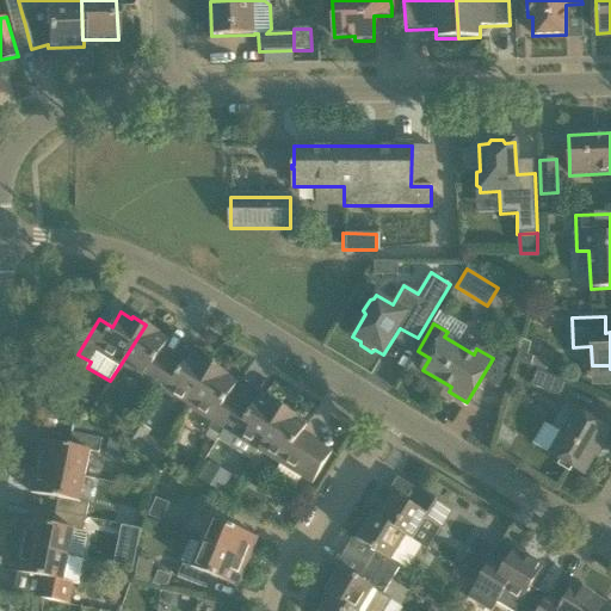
[(119,366),(154,388),(170,362),(159,356),(168,341),(158,334),(159,332),(146,325),(119,366)]
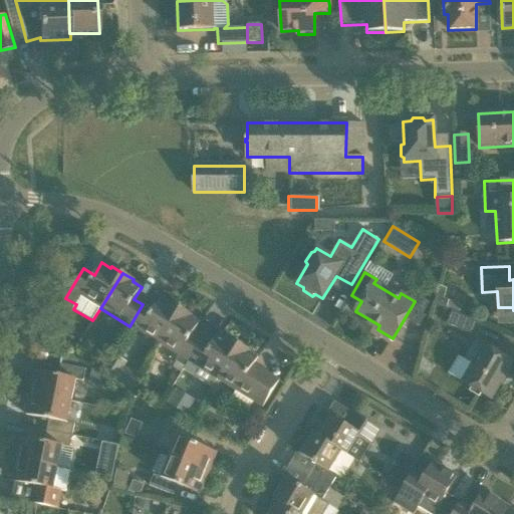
[(415,301),(405,318),(420,326),(426,315),(423,314),(429,303),(418,296),(415,301)]
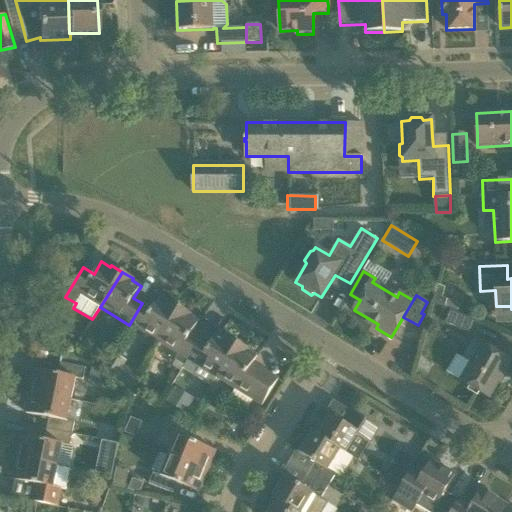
[(129,325),(158,342),(180,307),(169,300),(168,302),(159,297),(151,309),(142,303),(129,325)]
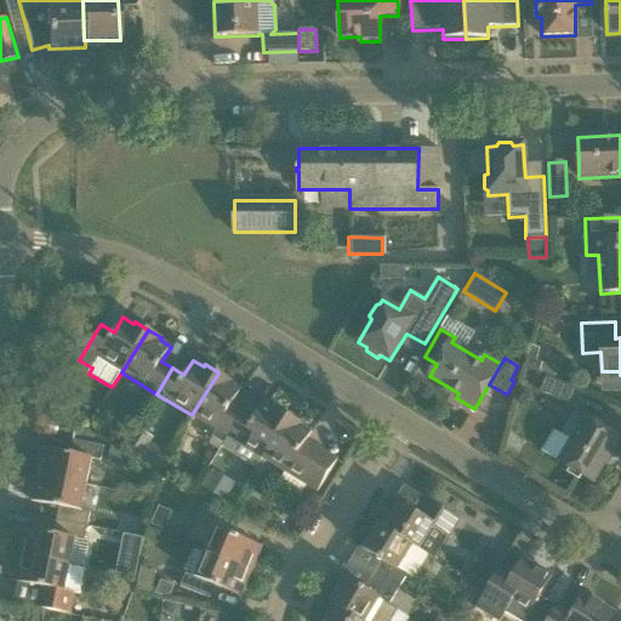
[(223,444),(227,437),(232,429),(221,423),(241,389),(231,383),(232,381),(218,372),(192,415),(216,429),(211,437),(223,444)]
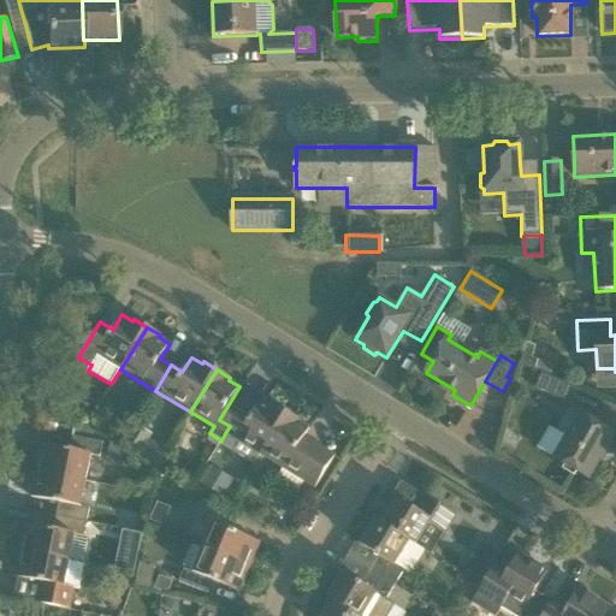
[(570,385),(542,373),(535,389),(564,401),(570,385)]
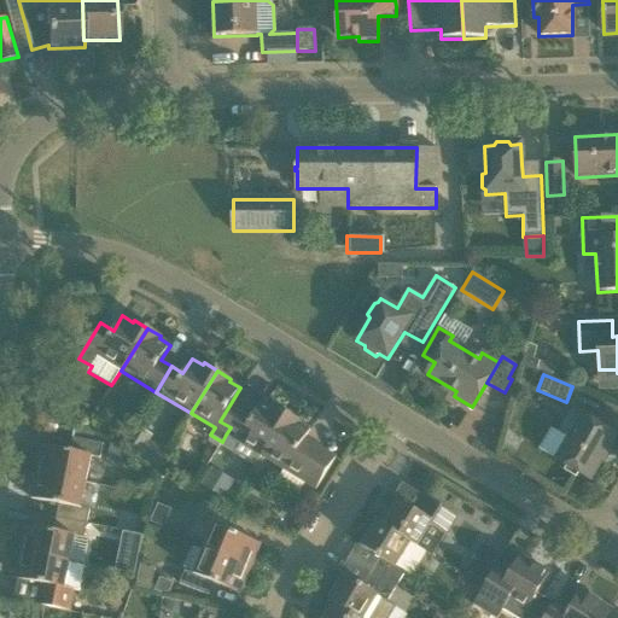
[(262,401),(254,414),(243,408),(231,427),(226,435),(237,441),(261,456),(287,414),(274,406),(273,407),(262,401)]
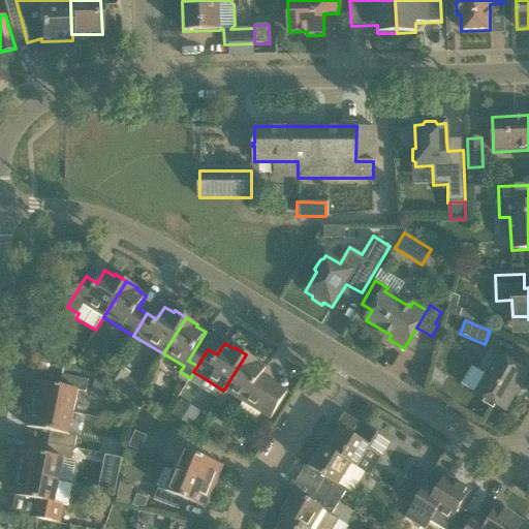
[(288,392),(261,375),(266,368),(256,363),(257,361),(246,354),(223,391),(271,419),(288,392)]
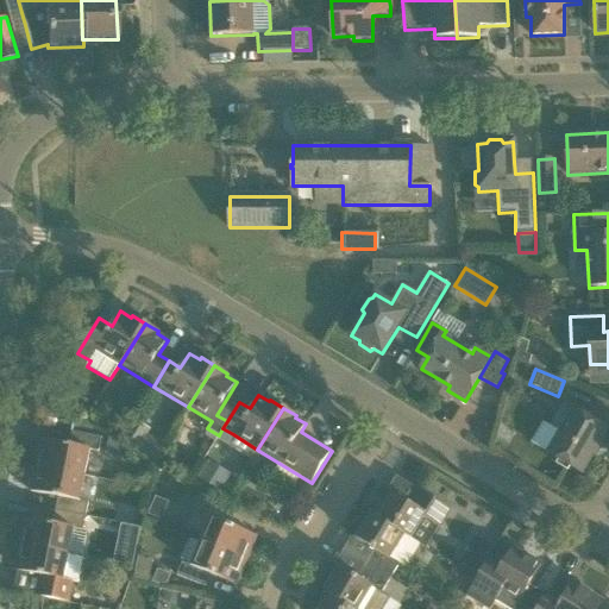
[(547,453),(550,454),(582,473),(608,429),(573,408),(547,453)]
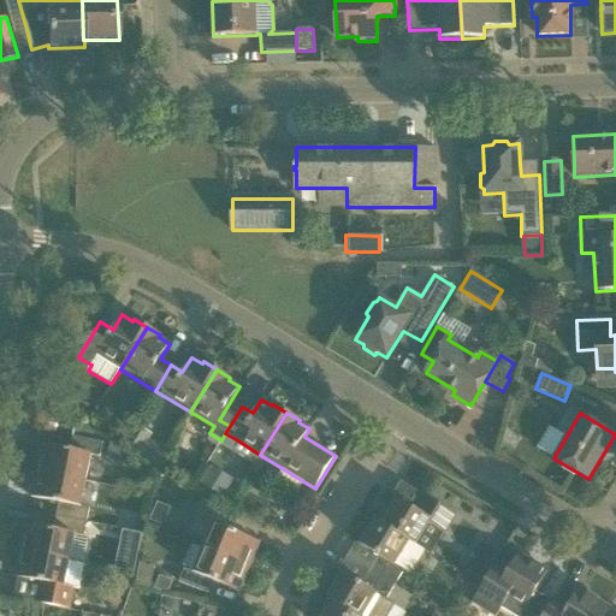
[(152,434),(136,425),(123,445),(158,465),(166,451),(148,440),(152,434)]
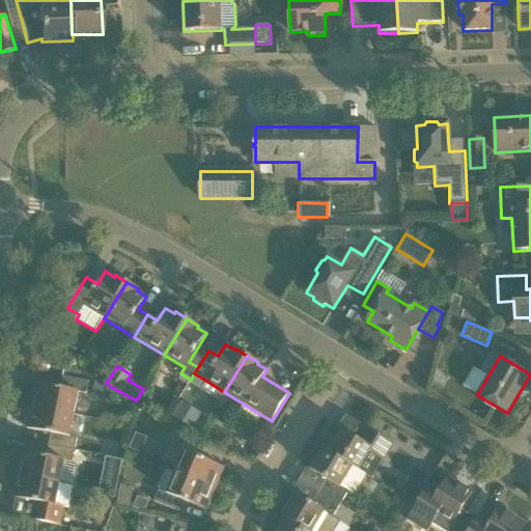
[(476,393),(482,372),(469,368),(463,388),(476,393)]
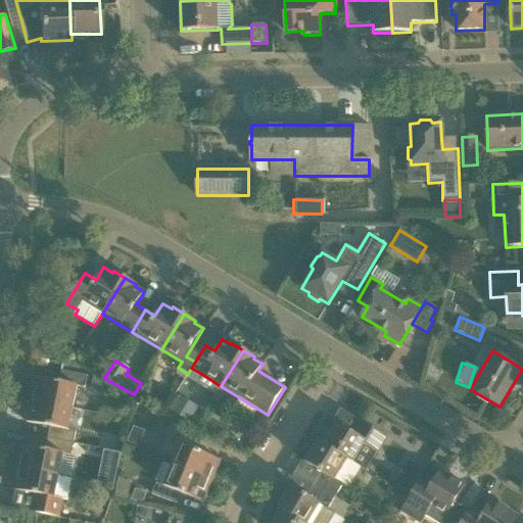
[(35,378),(31,400),(73,409),(77,386),(85,388),(87,376),(61,371),(59,382),(35,378)]
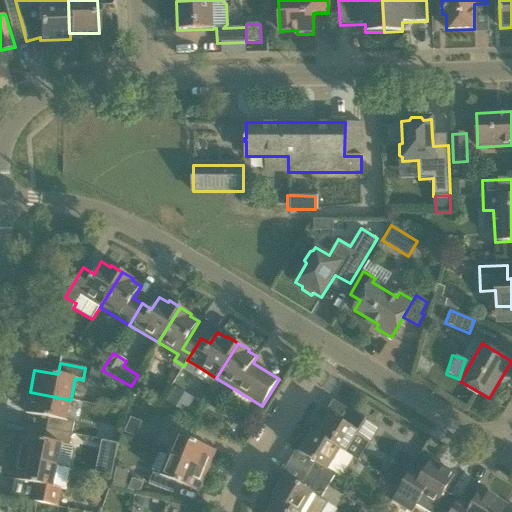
[(173,388),(166,401),(185,411),(192,398),(173,388)]
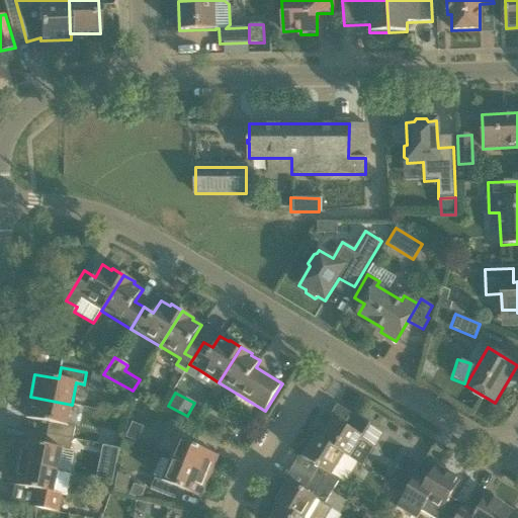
[(72,405),(30,397),(26,418),(50,423),(48,435),(73,440),(75,428),(67,426),(72,405)]
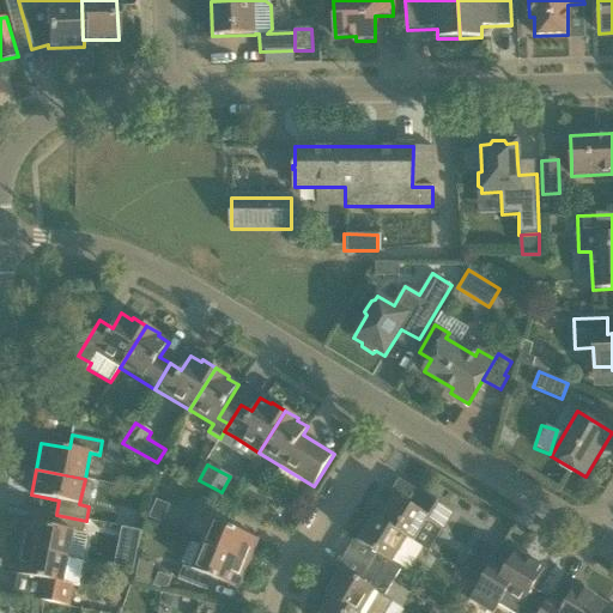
[(422,547),(429,552),(442,530),(444,532),(455,514),(422,493),(413,508),(395,497),(380,521),(374,517),(422,547)]
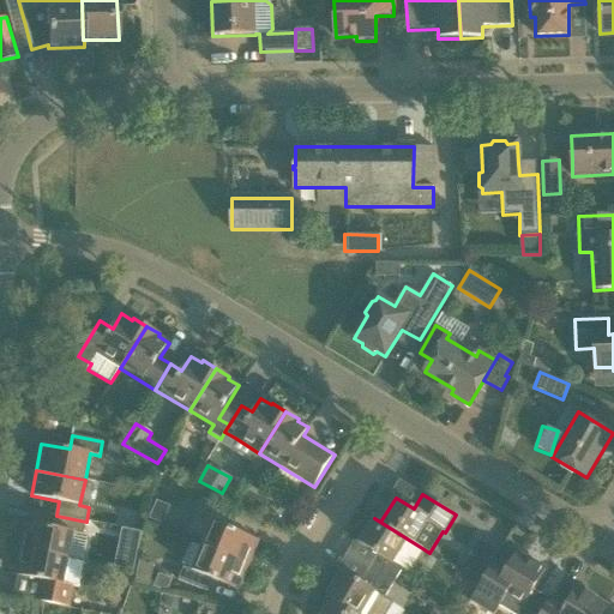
[(212,523),(203,547),(248,566),(259,541),(233,530),(238,517),(209,505),(204,519),(212,523)]
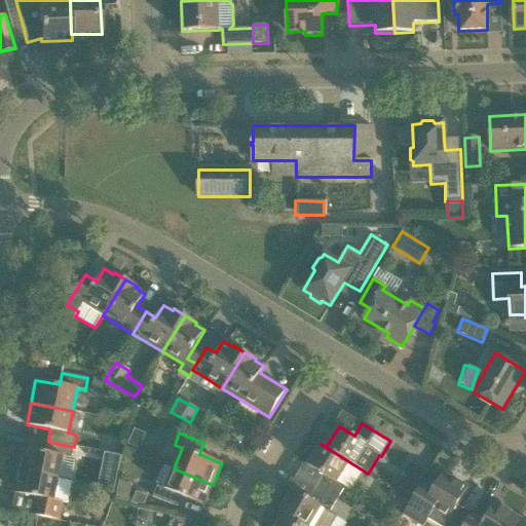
[(22,448),(17,471),(72,482),(76,459),(72,459),(74,447),(48,442),(45,453),(22,448)]
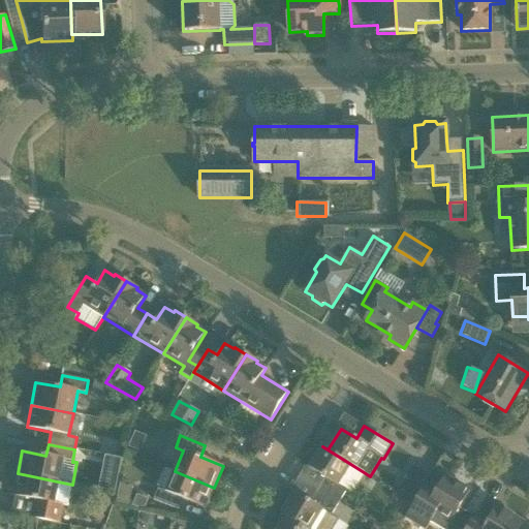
[(325,478),(317,490),(339,503),(347,490),(351,493),(364,472),(322,446),(309,468),(325,478)]
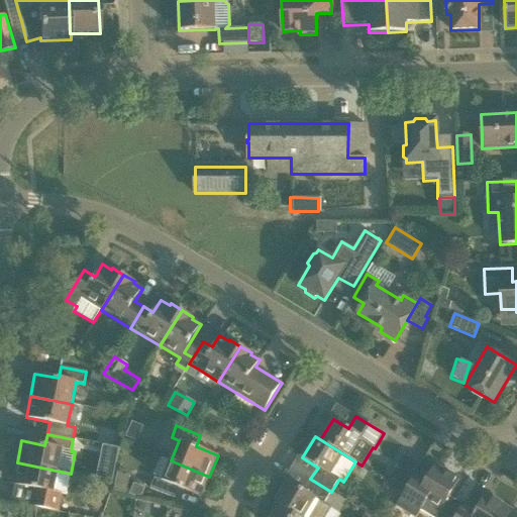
[(209,477),(171,460),(162,481),(154,478),(149,489),(174,499),(179,488),(201,497),(209,477)]
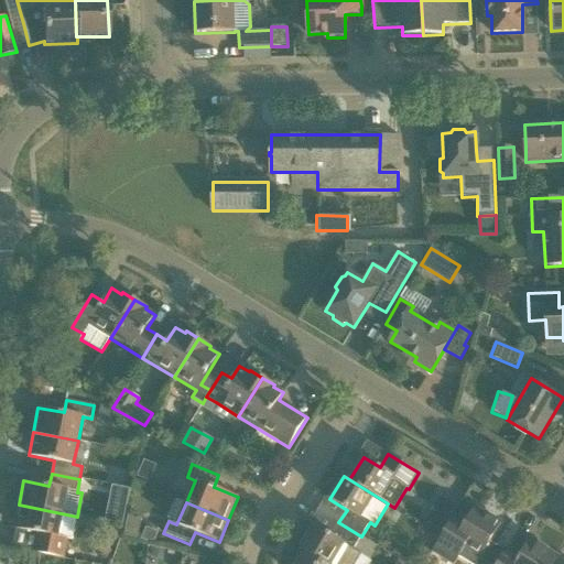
[(77,517),(19,505),(13,529),(39,534),(35,553),(63,559),(67,539),(73,540),(77,517)]
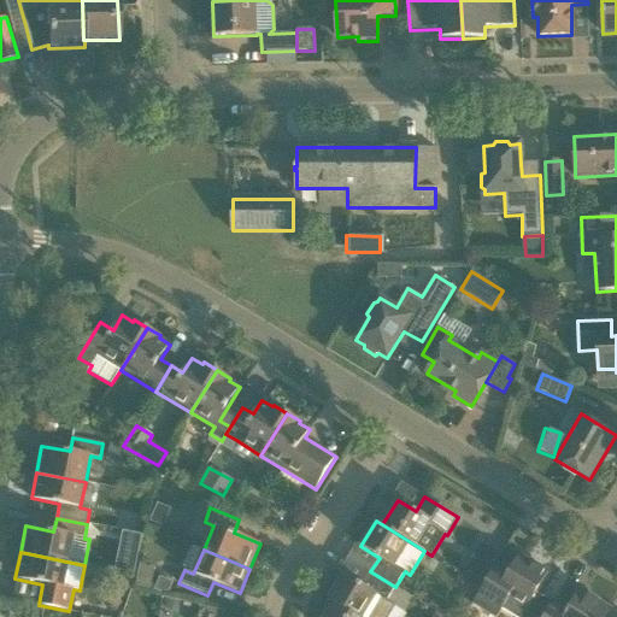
[(515,616),(521,616),(526,610),(548,573),(519,554),(501,585),(489,577),(472,605),(493,616),(497,616),(501,610),(515,616)]
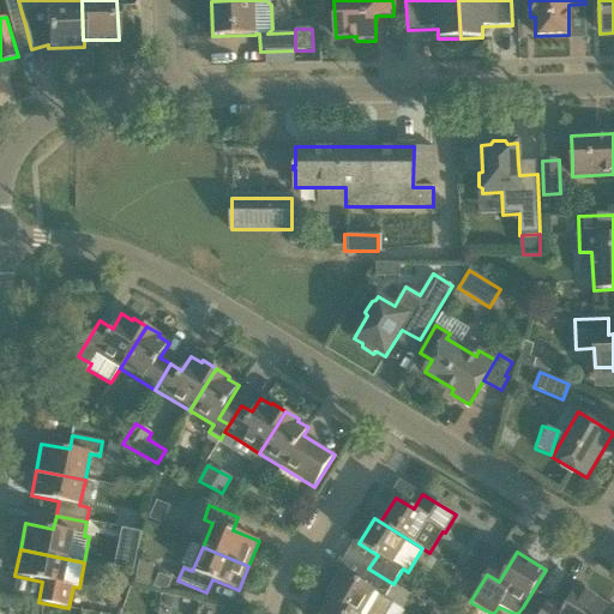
[(386,613),(393,605),(387,601),(384,599),(393,584),(368,569),(360,583),(342,571),(326,597),(332,601),(354,613),(386,613)]
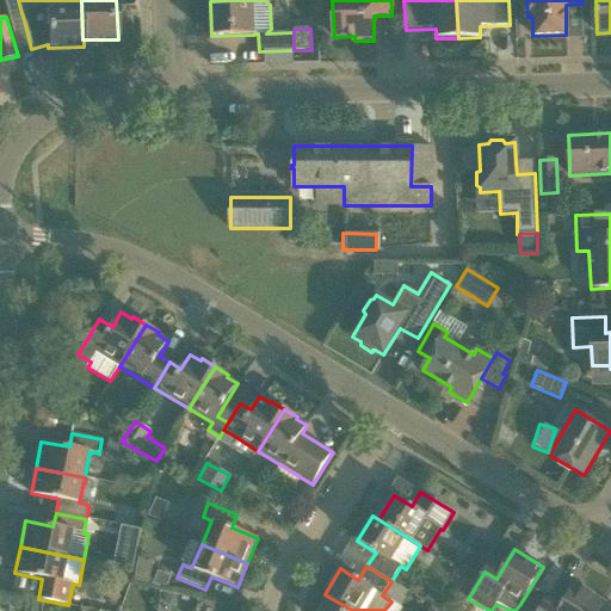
[(599,610),(604,604),(574,586),(563,604),(548,596),(538,610),(599,610)]
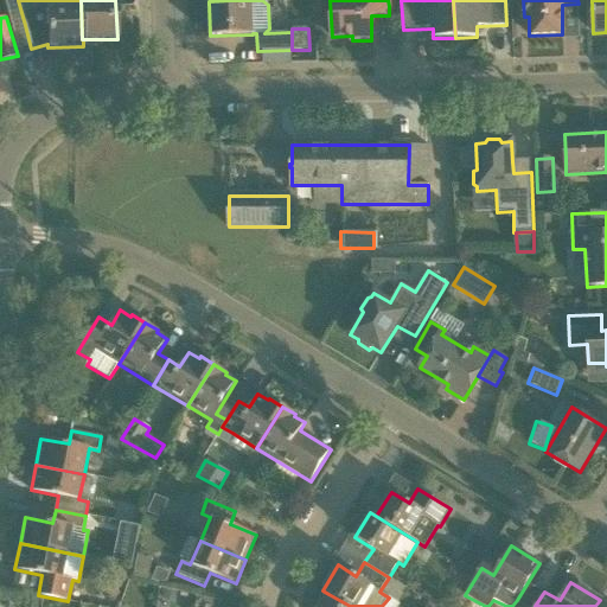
[(350,606),(328,594),(320,606),(350,606)]
